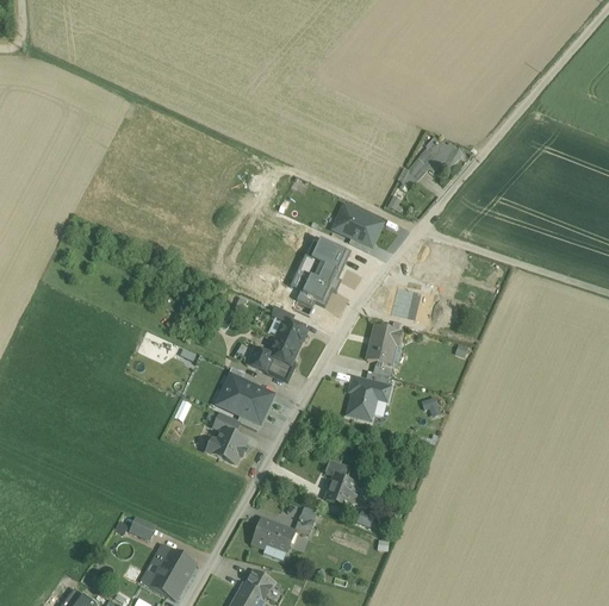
[(436,139),(417,158),(420,161),(429,169),(433,173),(442,162),(448,168),(460,155),(448,144),(445,148),(436,139)]
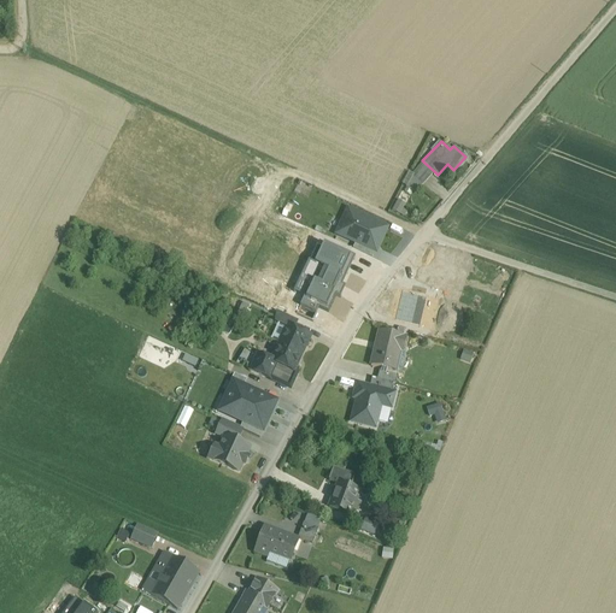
[(424,163),(412,175),(422,183),(434,171),(424,163)]
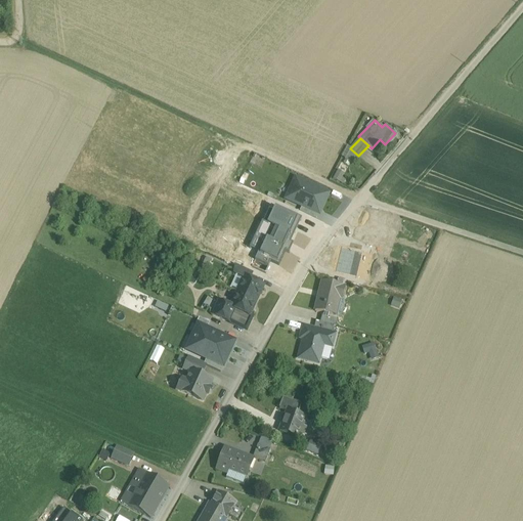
[(341,180),(346,171),(338,167),(333,175),(341,180)]
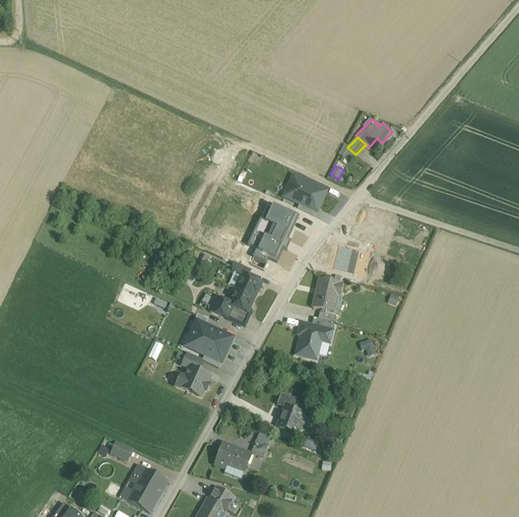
[(326,190),(293,175),(283,194),(300,201),(315,208),(317,209),(326,190)]
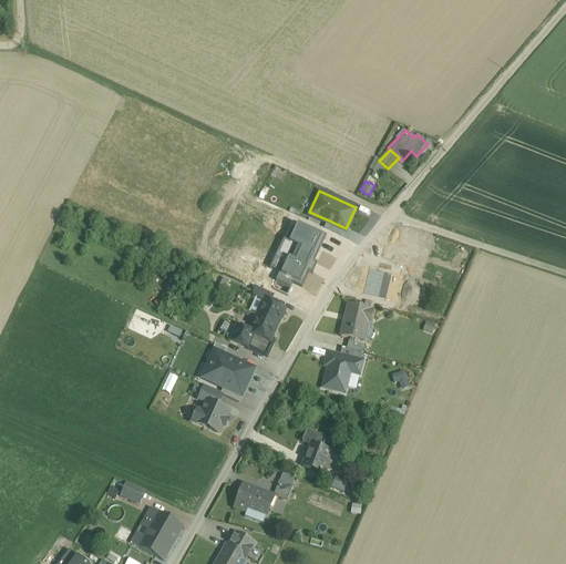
[(343,227),(327,219),(323,227),(341,235),(343,227)]
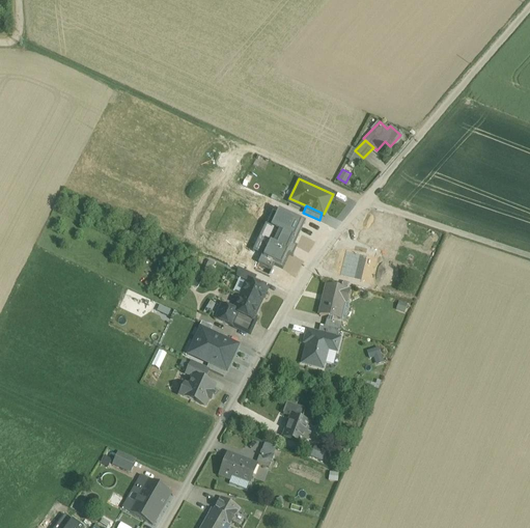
[(293,244),(304,220),(282,210),(281,212),(272,207),(266,221),(263,221),(249,251),(260,256),(255,268),(269,274),(273,264),(281,268),(288,253),(291,254),(296,246),(293,244)]
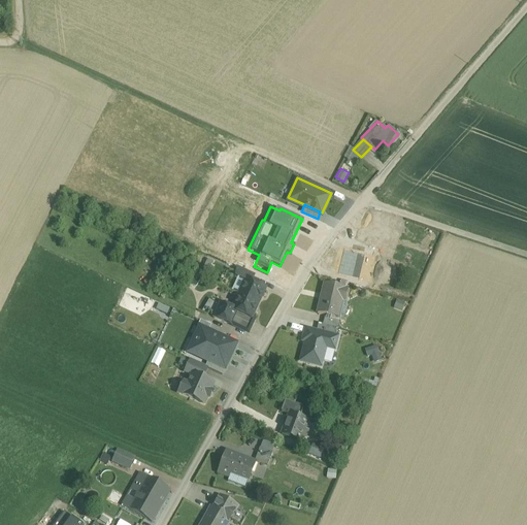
[(344,266),(328,262),(325,272),(341,276),(344,266)]
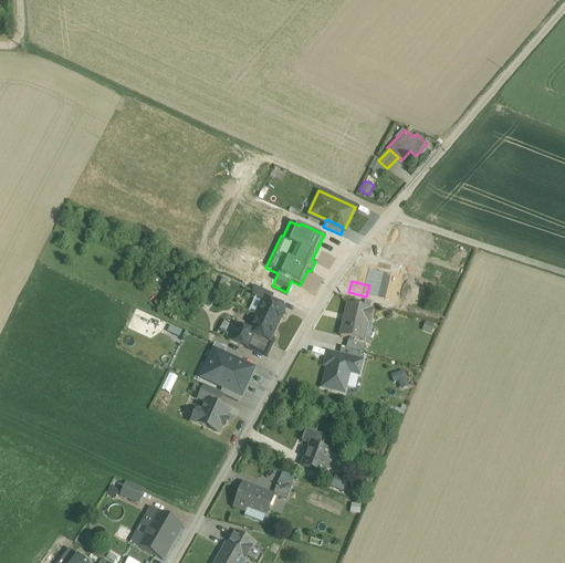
[(271,293),(253,285),(250,292),(263,299),(263,298),(268,300),(271,293)]
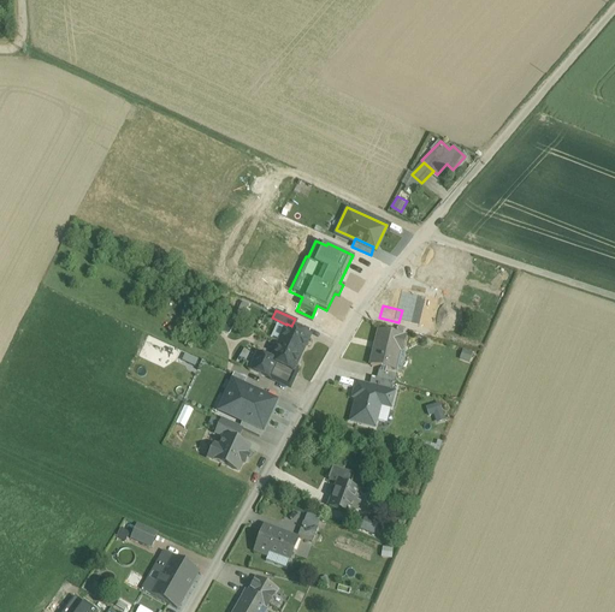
[(443,315),(433,313),(430,330),(436,331),(437,326),(441,327),(443,315)]
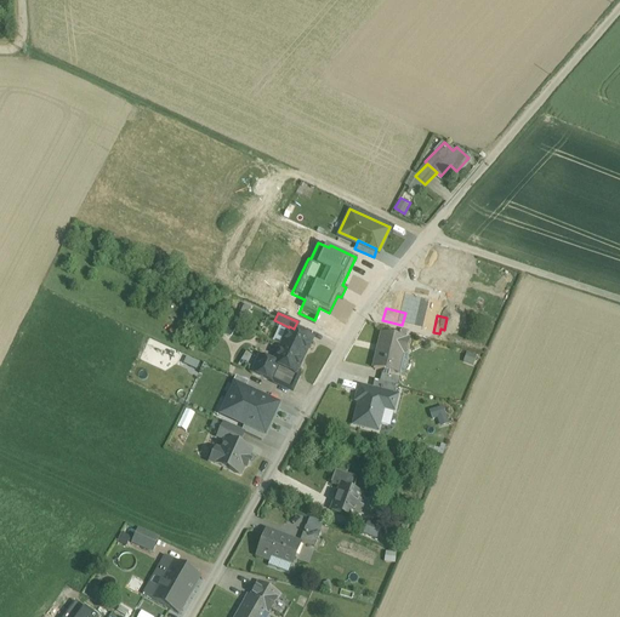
[(294,329),(289,326),(289,327),(280,344),(302,354),(311,337),(294,329)]
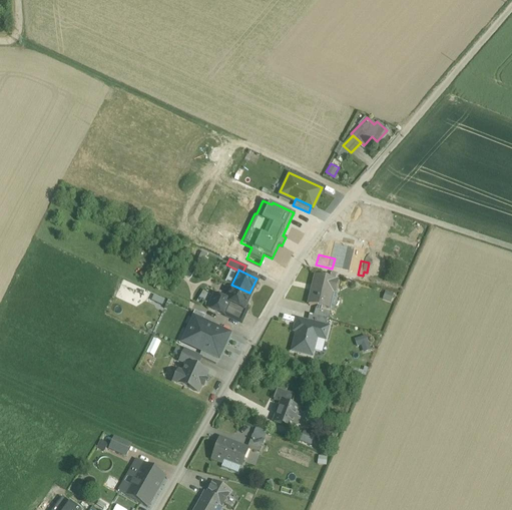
[(338,280),(314,274),(308,303),(326,307),(330,289),(335,291),(338,280)]
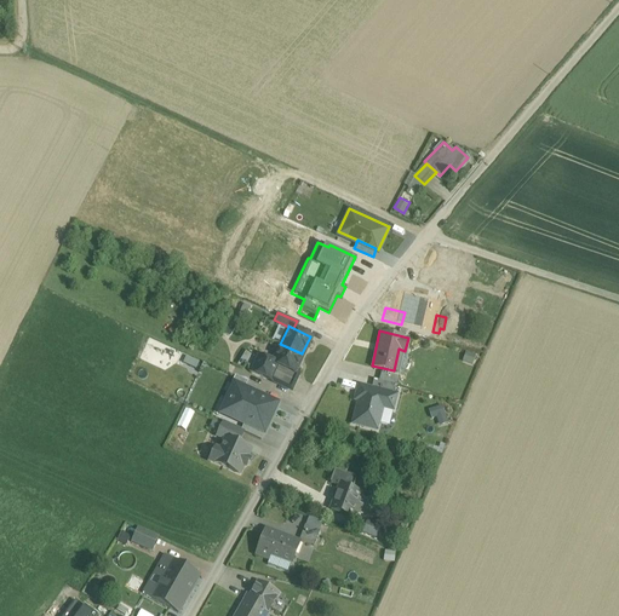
[(302,353),(280,344),(273,361),(258,353),(251,370),(279,383),(286,368),(293,372),(302,353)]
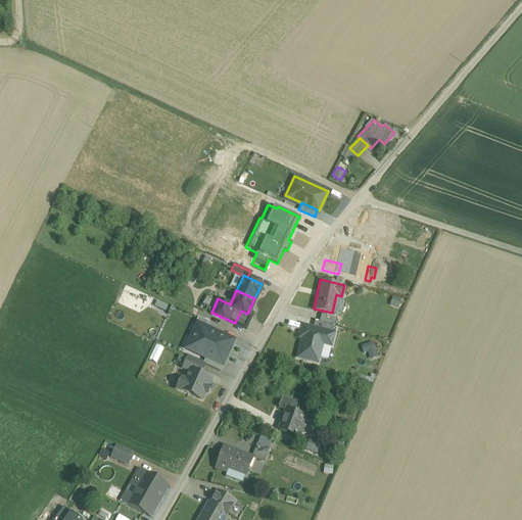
[(247,314),(241,311),(235,323),(244,328),(250,315),(247,314)]
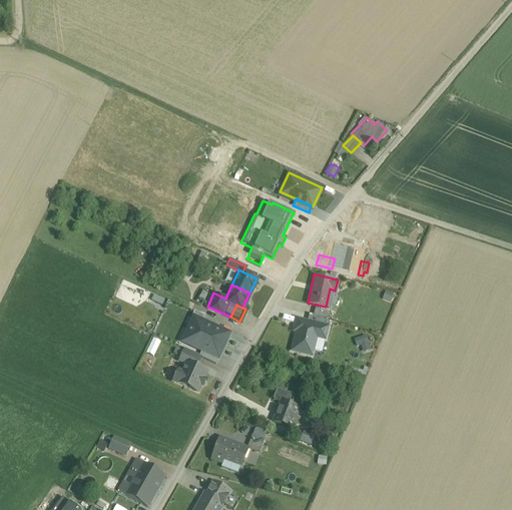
[(329,311),(315,308),(313,314),(326,317),(328,318),(329,311)]
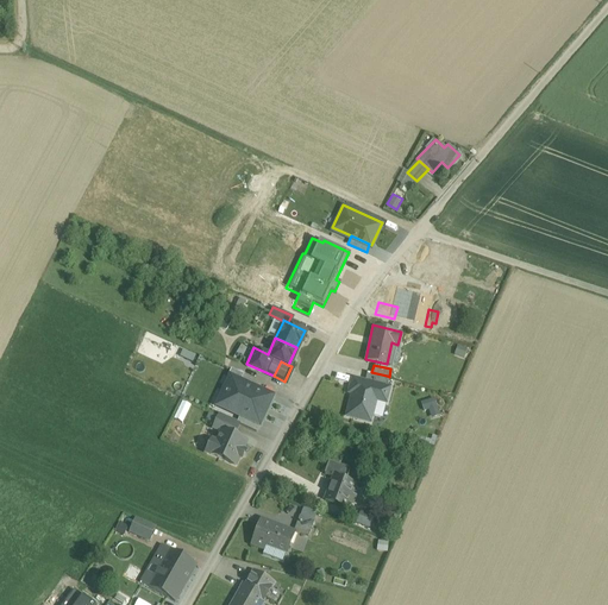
[(230,376),(240,380),(243,373),(231,367),(227,375),(230,376)]
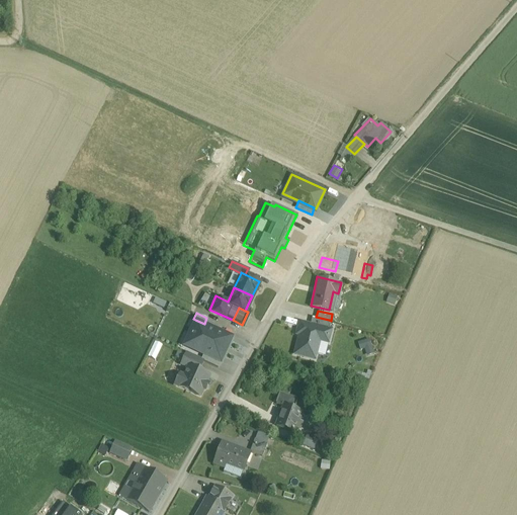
[(312,316),(310,324),(327,328),(329,320),(316,317),(312,316)]
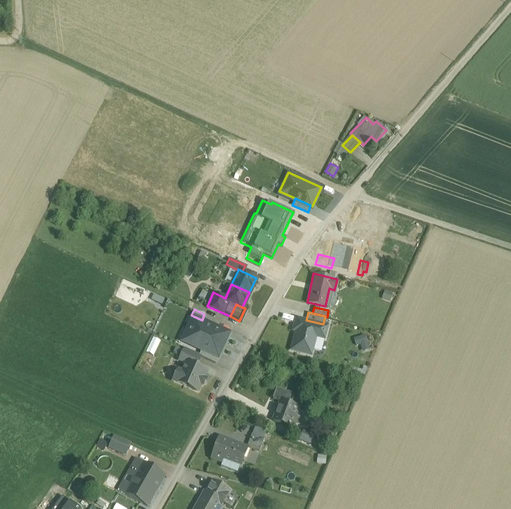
[(201,349),(214,355),(216,351),(222,340),(224,341),(228,332),(202,320),(193,316),(184,335),(193,339),(191,344),(201,349)]
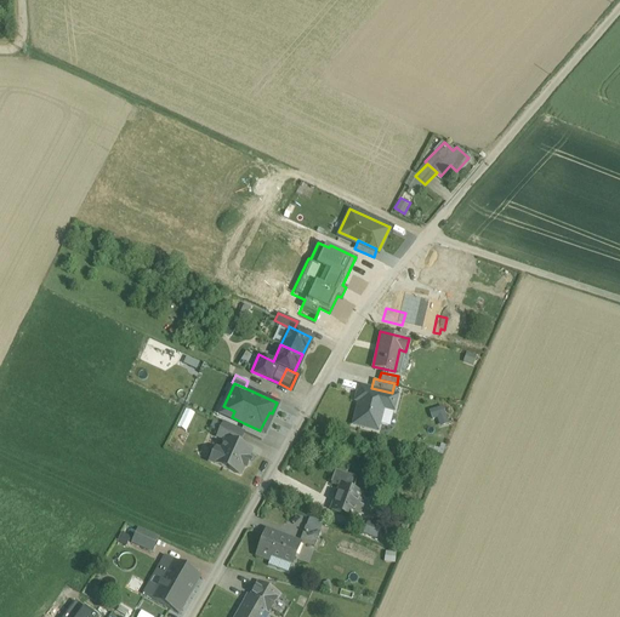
[(359,396),(353,422),(377,428),(382,406),(392,409),(396,394),(392,393),(371,388),(359,384),(356,395),(359,396)]
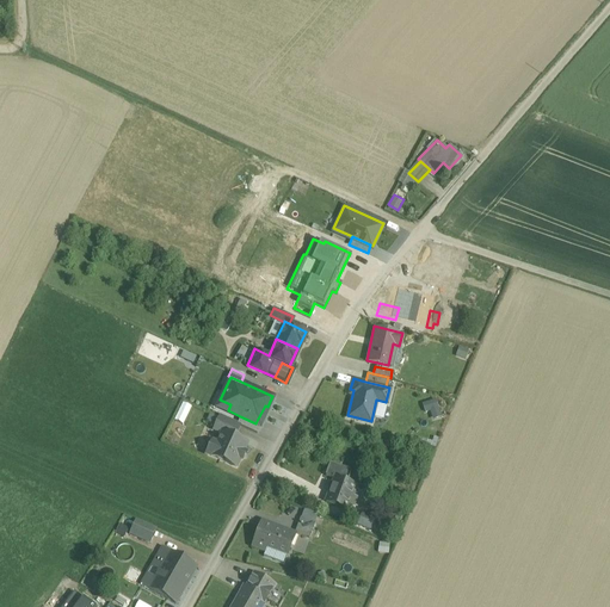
[(423,401),(430,417),(442,413),(435,396),(423,401)]
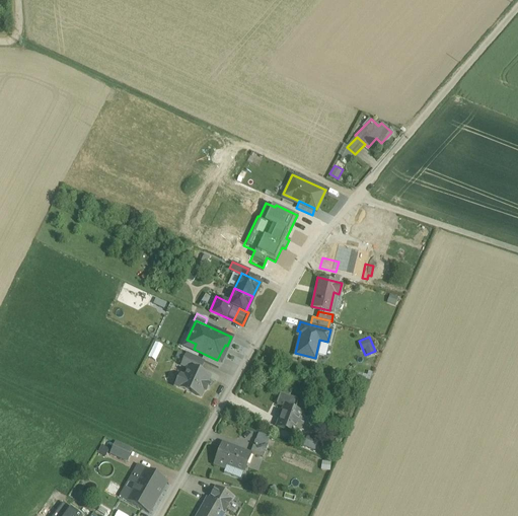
[(155,340),(148,355),(155,358),(162,344),(155,340)]
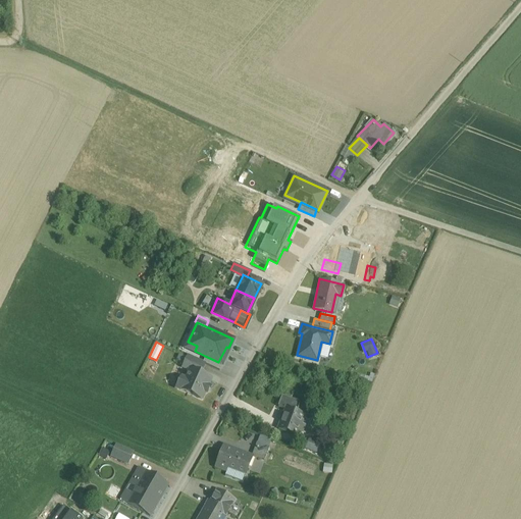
[(202,361),(187,355),(183,366),(189,369),(189,368),(199,373),(204,362),(202,361)]
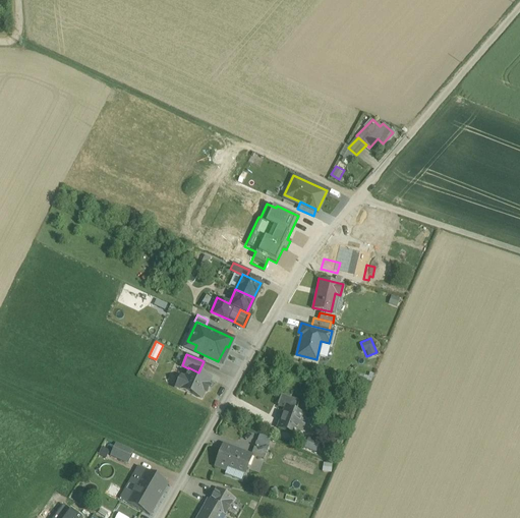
[(218,361),(205,355),(201,360),(204,361),(218,368),(223,358),(220,357),(218,361)]
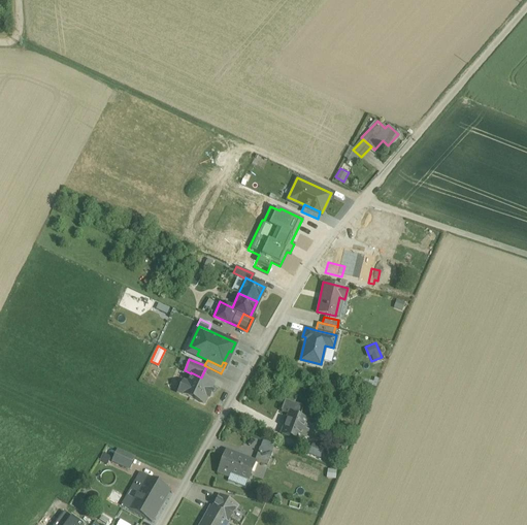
[(201,378),(191,372),(191,373),(186,383),(183,382),(178,391),(203,402),(206,396),(208,396),(210,390),(209,390),(212,383),(201,378)]
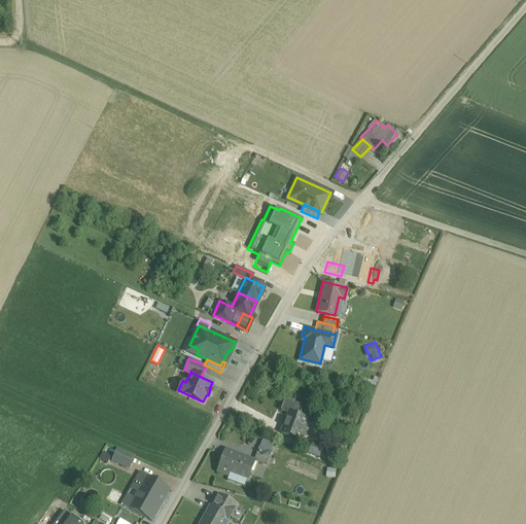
[(302,405),(284,398),(280,409),(287,412),(280,431),(299,439),(300,433),(302,434),(304,427),(303,426),(306,419),(297,416),(302,405)]
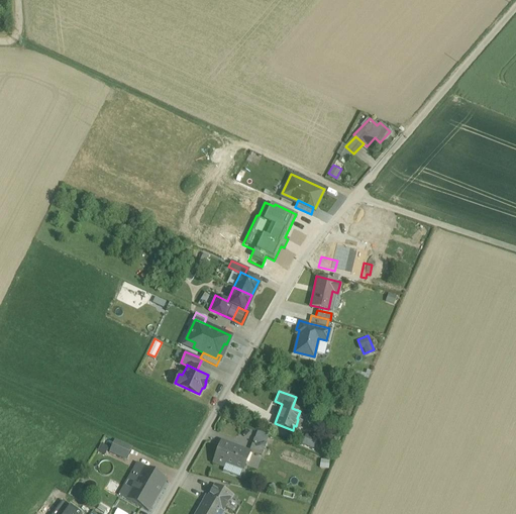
[(329,442),(310,435),(307,441),(326,449),(329,442)]
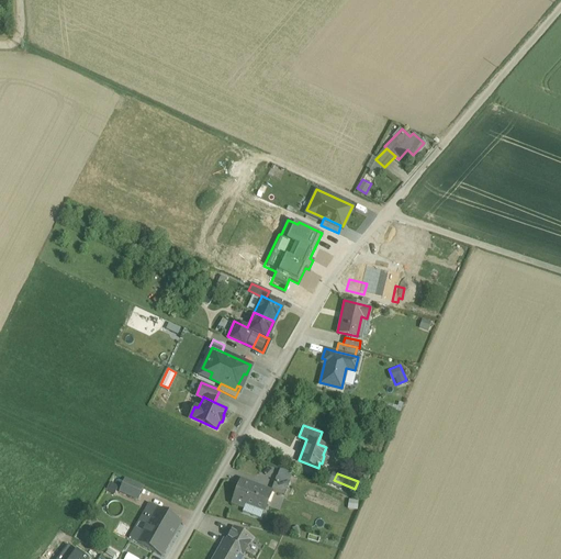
[(124,474),(116,490),(136,499),(144,483),(124,474)]
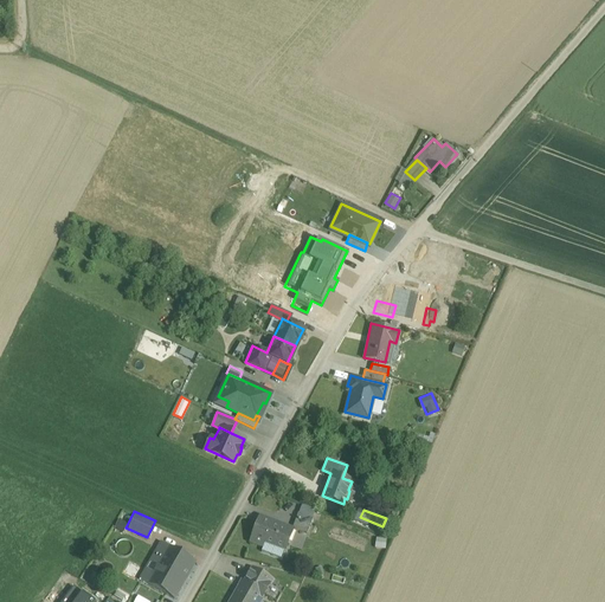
[(315,517),(301,511),(295,525),(309,531),(315,517)]
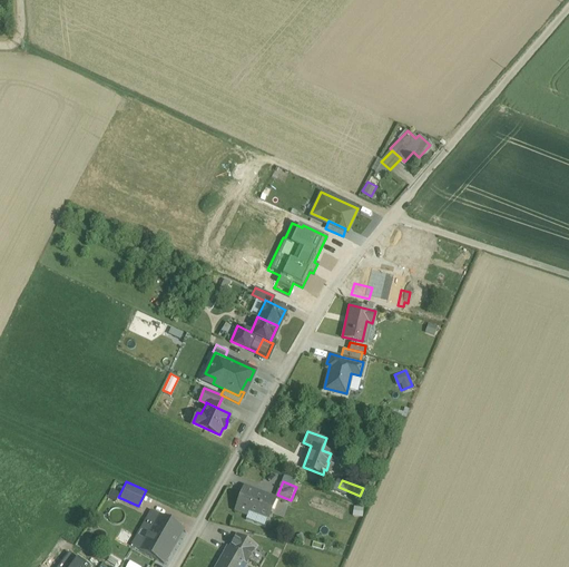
[(277,497),(247,485),(238,506),(251,511),(253,508),(270,515),(277,497)]
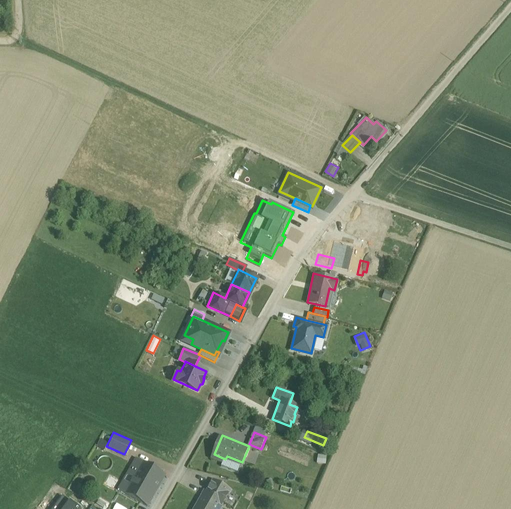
[(165,474),(136,456),(118,488),(147,505),(165,474)]
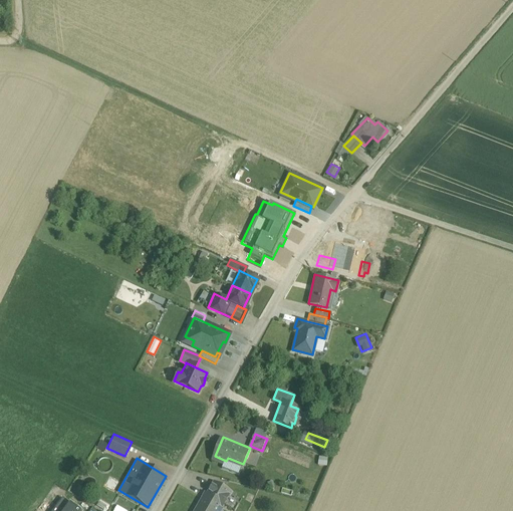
[(230,491),(213,481),(206,493),(204,491),(201,496),(202,497),(202,496),(221,507),(223,504),(234,510),(237,504),(227,498),(230,491)]
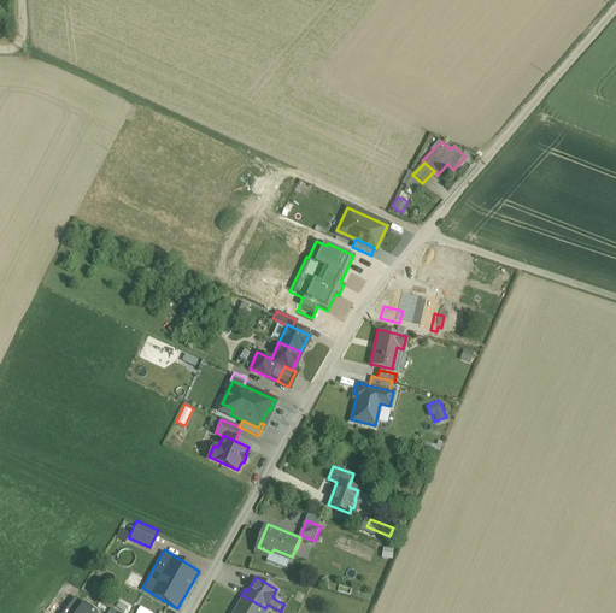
[(242,596),(232,612),(262,612),(265,608),(242,595),(242,596)]
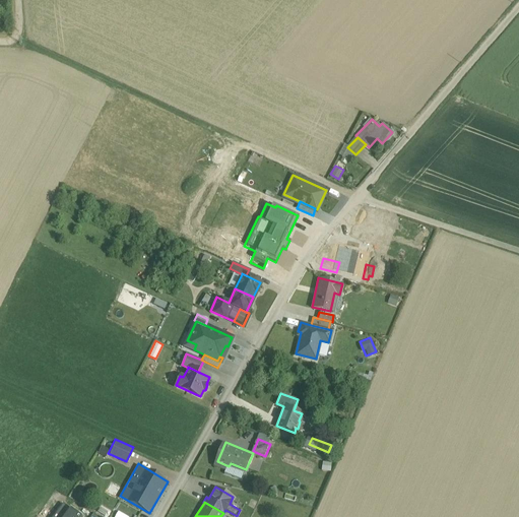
[(80,516),(81,516),(64,504),(53,516),(80,516)]
